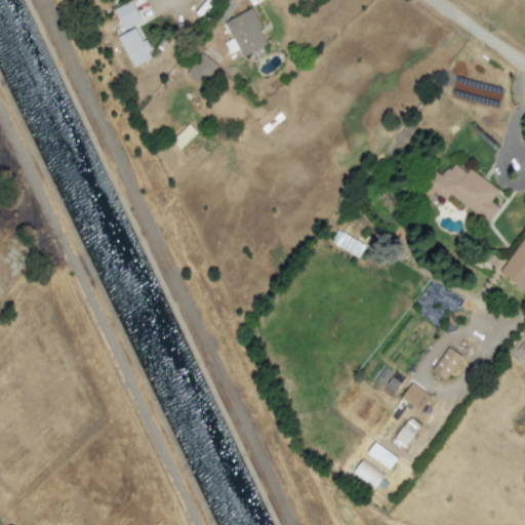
[(113,9),(122,31),(140,23),(131,1),(113,9)]
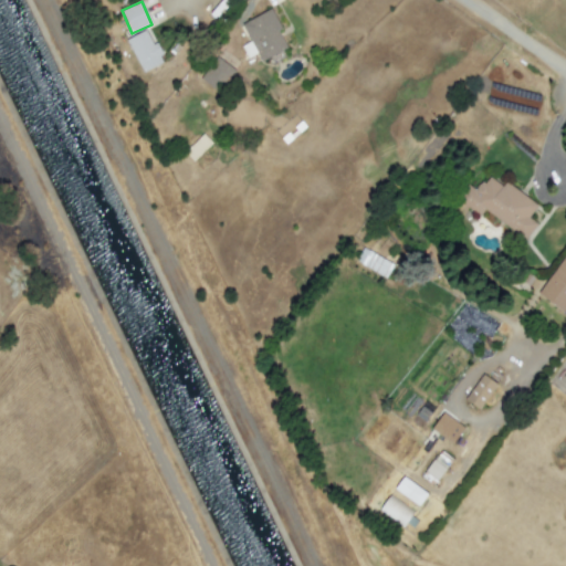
[(281,31),(272,10),(242,22),(259,61),(286,50),(279,32),(281,31)]
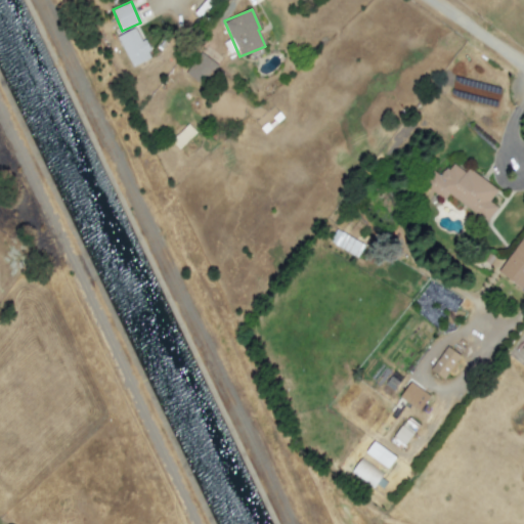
[(117,35),(130,67),(151,58),(144,40),(140,41),(135,29),(117,35)]
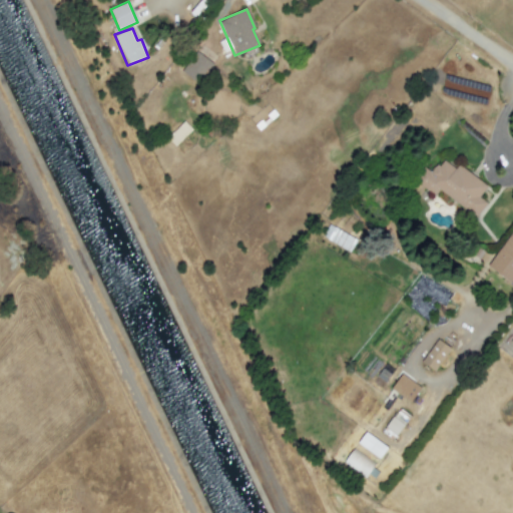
[(196,83),(212,64),(197,51),(180,70),(196,83)]
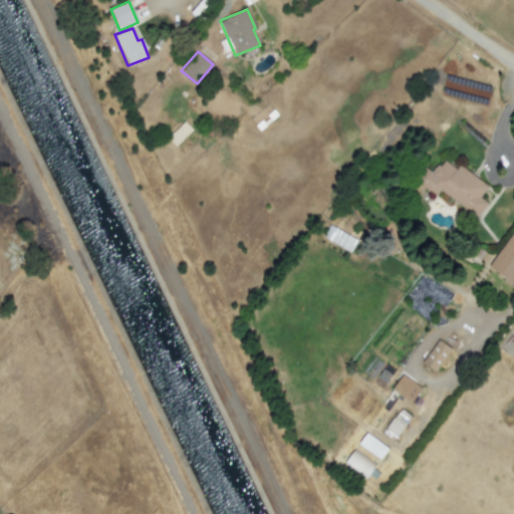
[(488,186),(459,165),(456,169),(443,160),(433,174),(426,169),(413,188),(432,202),(440,190),(477,218),(487,203),(480,198),(488,186)]
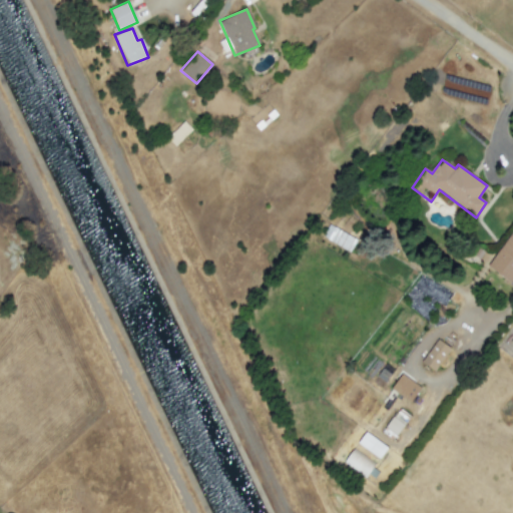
[(322,238),(350,250),(352,244),(349,243),(352,236),(328,225),(322,238)]
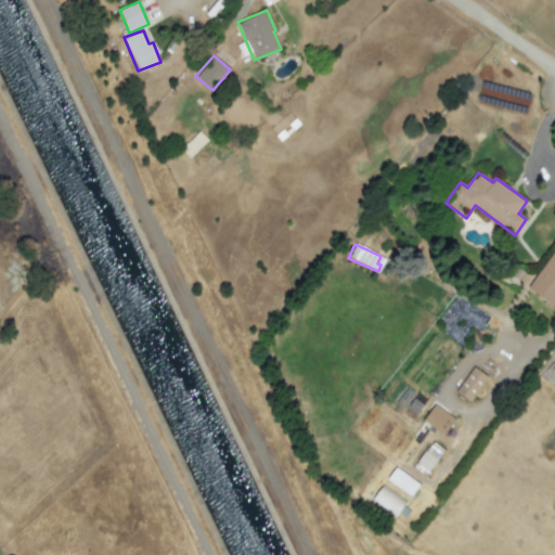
[(554,301),(554,252),(553,252),(526,287),(552,307),(554,301)]
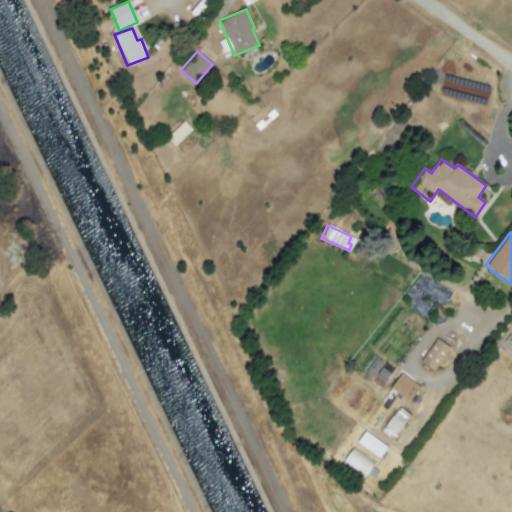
[(450,348),(437,338),(420,361),(433,371),(450,348)]
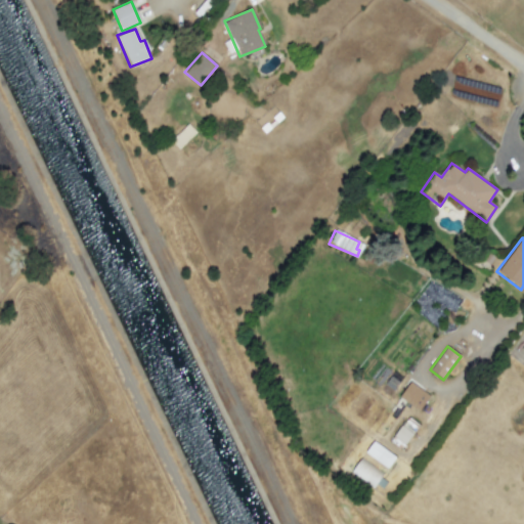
[(419,410),(430,395),(409,382),(399,397),(419,410)]
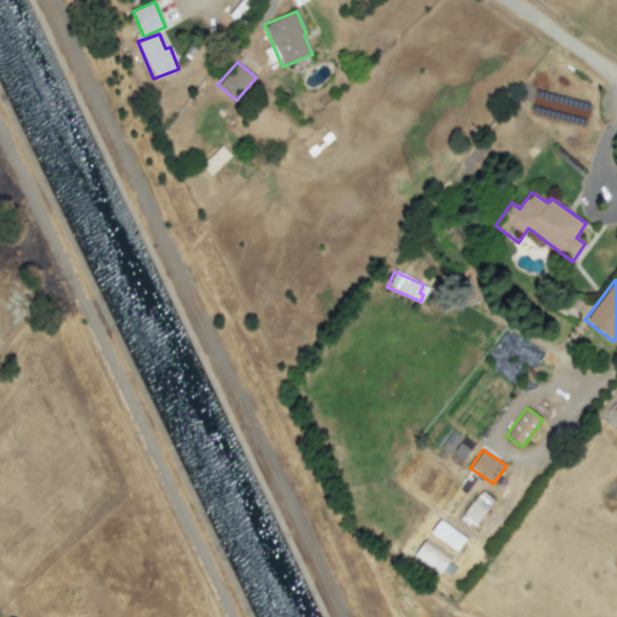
[(476,523),(493,501),(481,492),(463,513),(476,523)]
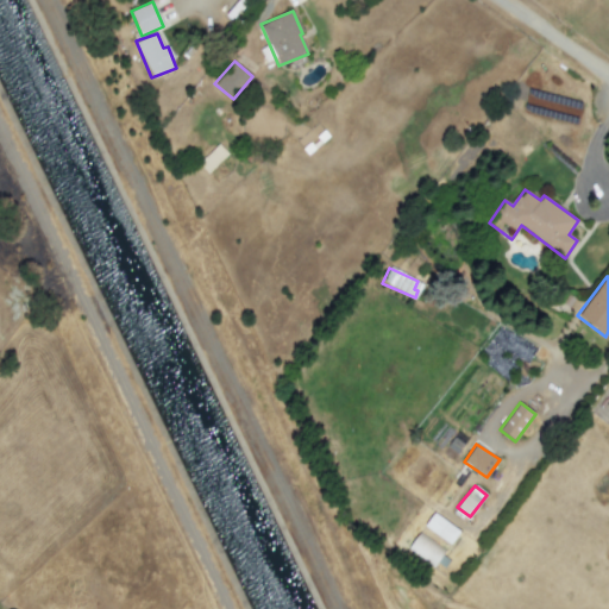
[(425,526),(450,544),(459,531),(433,513),(425,526)]
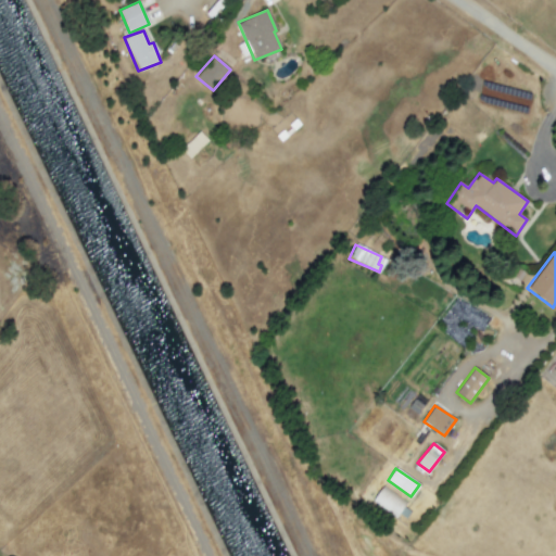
[(396,516),(405,500),(381,487),(373,503),(396,516)]
